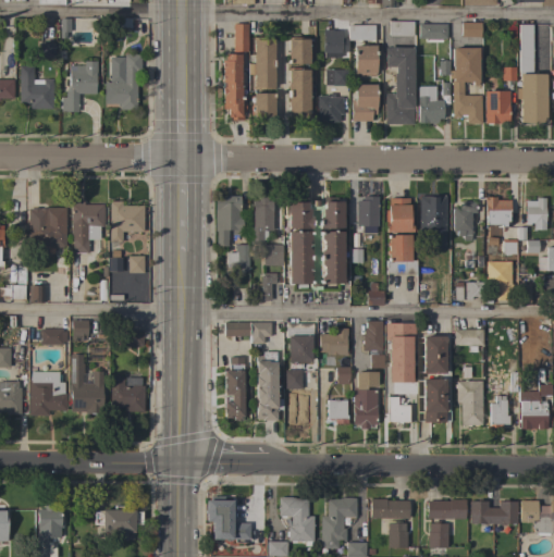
[(62,19),(72,19),(72,32),(69,32),(69,38),(62,38),(62,19)]
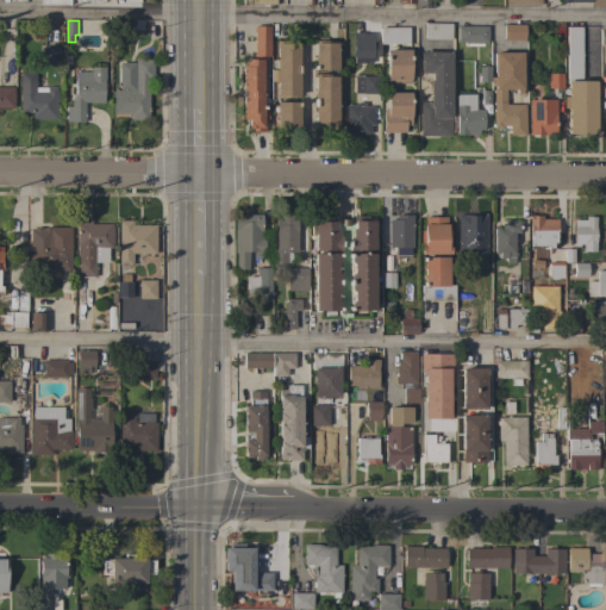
[(127,20),(144,20),(144,31),(127,31),(127,20)]
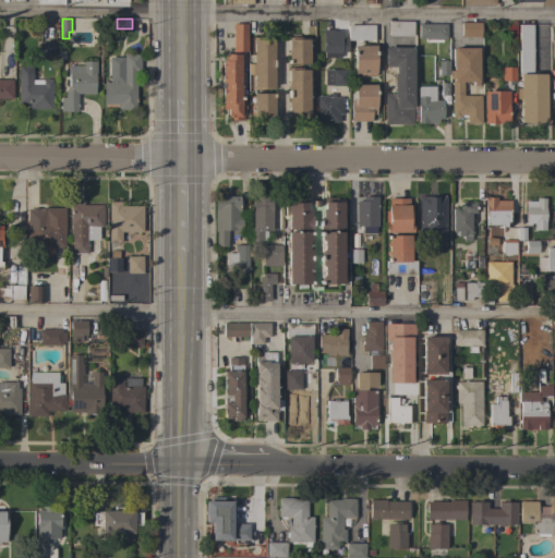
[(391,36),(391,21),(417,21),(415,36),(391,36)]
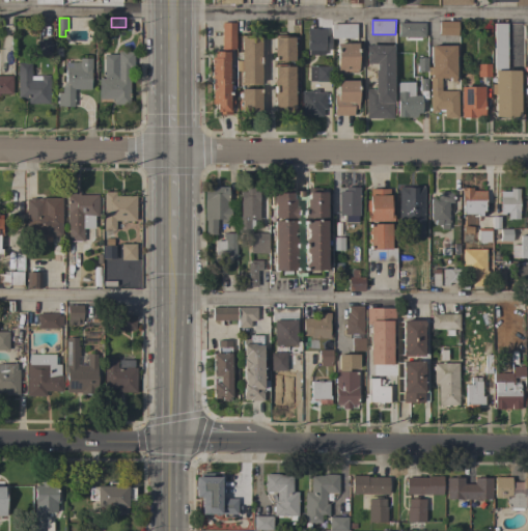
[(441,35),(441,22),(460,22),(460,34),(441,35)]
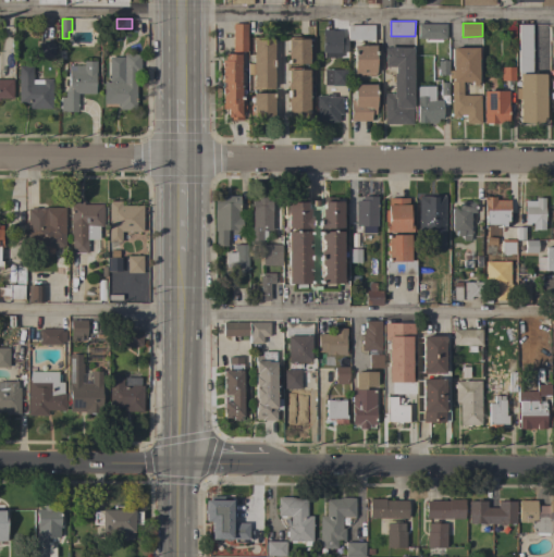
[(230,121),(230,109),(225,109),(225,95),(224,95),(224,87),(226,87),(226,82),(224,82),(224,73),(224,70),(223,70),(223,61),(226,61),(226,54),(235,54),(235,24),(249,24),(249,51),(244,52),(244,66),(243,66),(243,76),(244,76),(244,102),(247,102),(247,112),(245,112),(245,120),(230,121)]
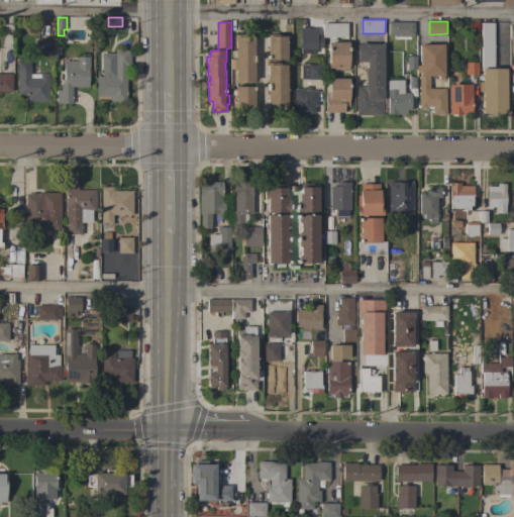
[(416,22),(416,35),(412,35),(412,36),(397,36),(397,35),(390,35),(390,22),(416,22)]
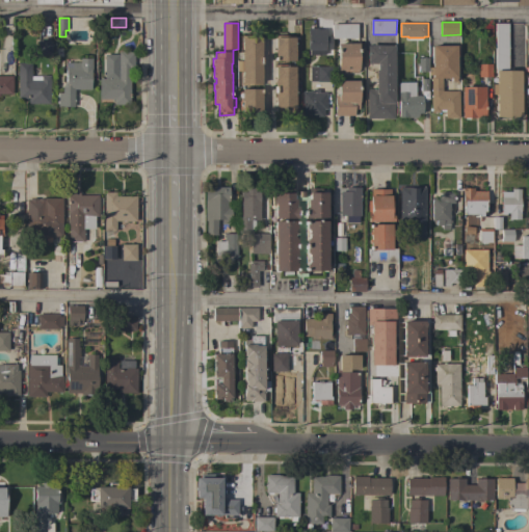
[(523,116),(498,116),(498,73),(498,23),(510,23),(510,71),(523,71),(523,116)]
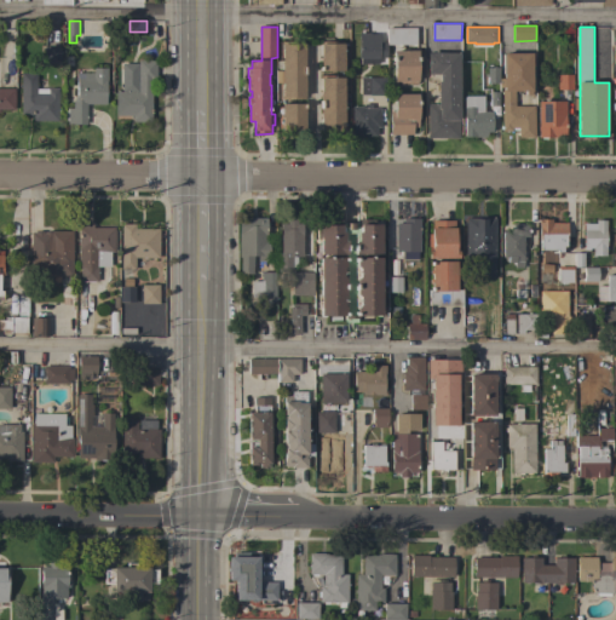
[(419,28),(419,45),(390,45),(390,28),(419,28)]
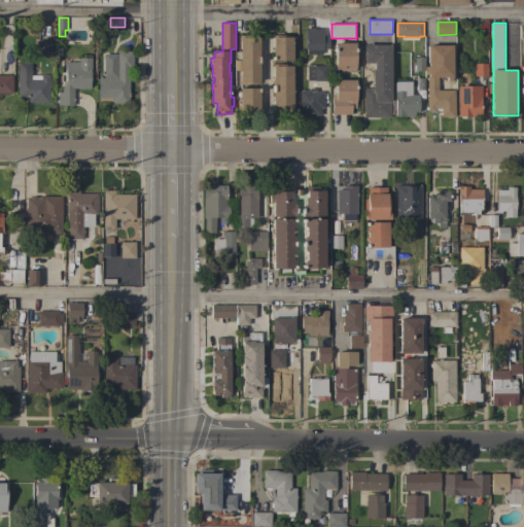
[(307,28),(316,28),(316,29),(325,29),(325,36),(330,36),(330,48),(325,48),(325,50),(321,50),(321,53),(311,53),(311,50),(307,50),(307,28)]
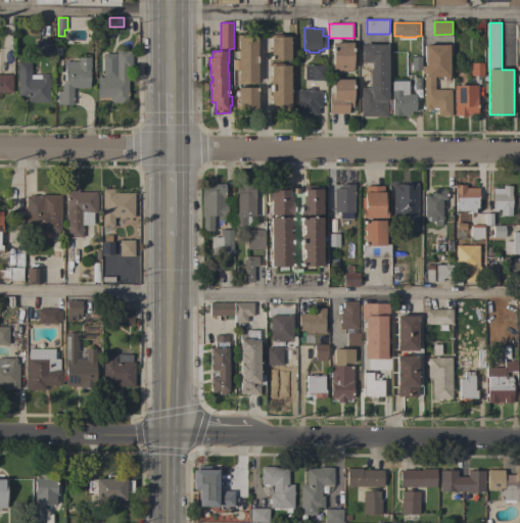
[(260,84),(241,84),(240,35),(258,35),(260,84)]
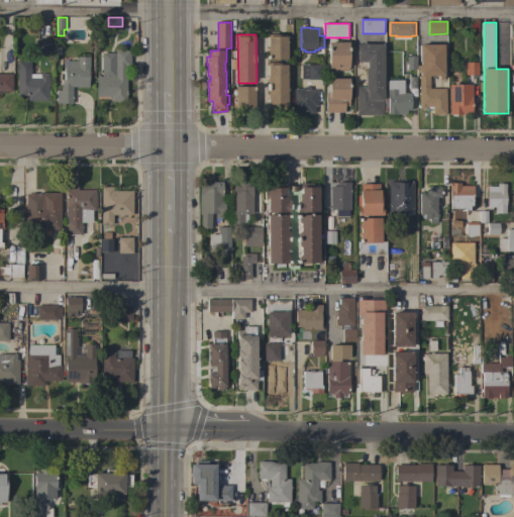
[(289,34),(289,60),(270,60),(270,34),(289,34)]
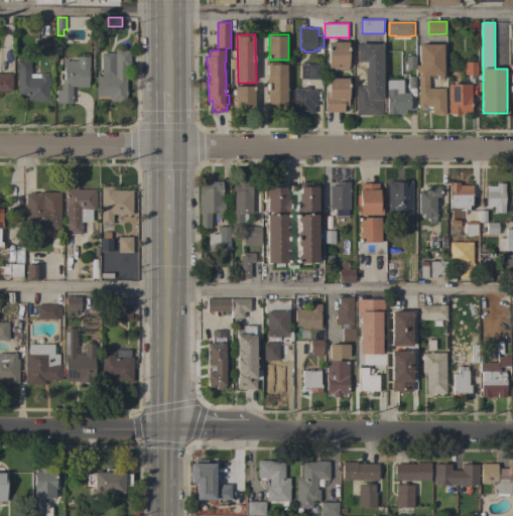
[(53,52),(39,53),(39,40),(52,39),(53,52)]
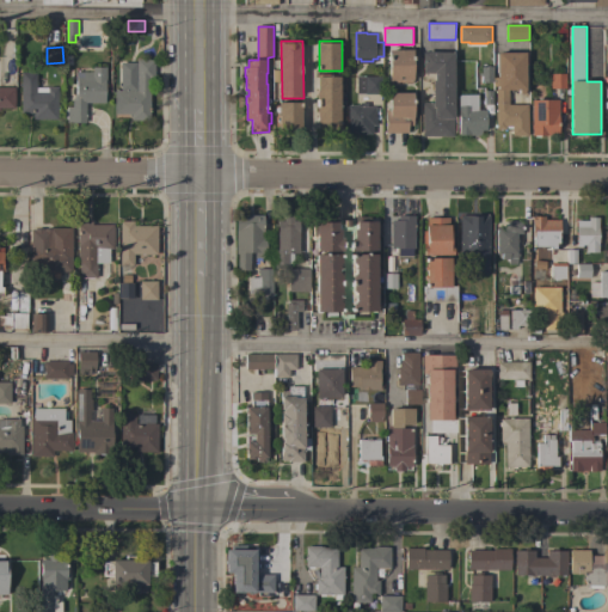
[(415,83),(391,83),(391,50),(415,50),(415,83)]
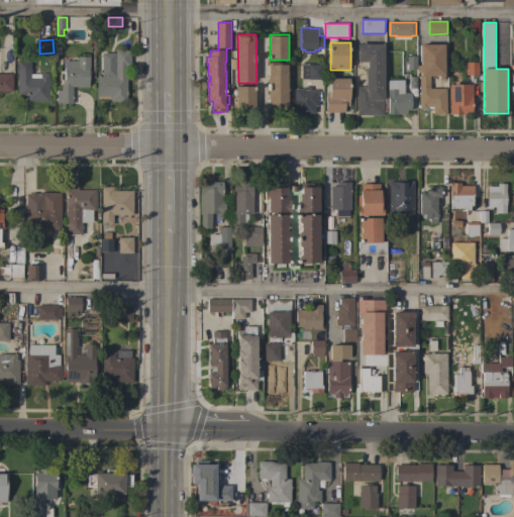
[(385,100),(385,115),(358,115),(358,87),(367,87),(367,68),(369,68),(369,62),(358,62),(358,44),(385,44),(385,100)]
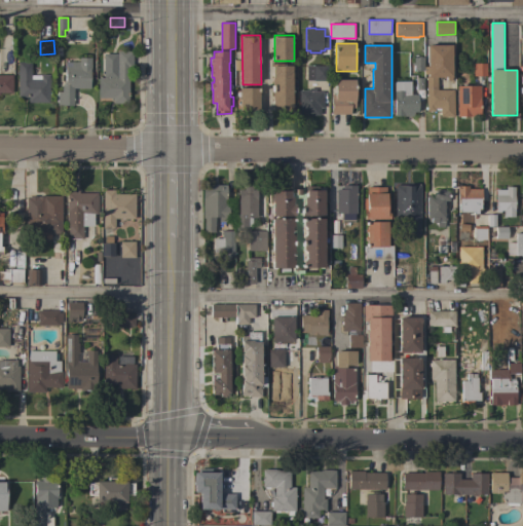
[(455,117),(442,117),(442,110),(437,110),(437,111),(428,111),(427,76),(430,76),(430,74),(426,74),(425,67),(430,67),(428,45),(453,45),(453,77),(453,80),(448,80),(448,77),(439,77),(439,90),(455,89),(455,117)]
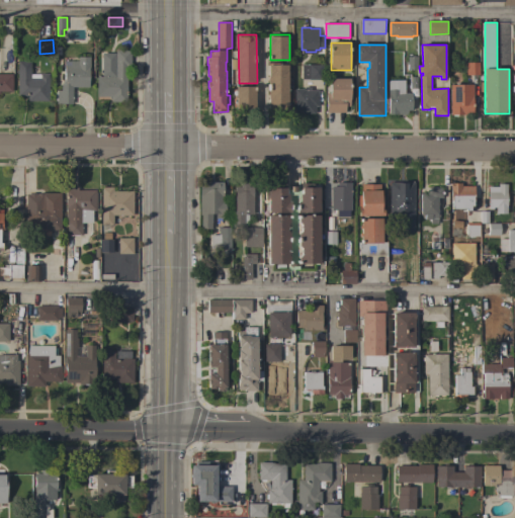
[(99,77),(117,77),(117,51),(133,51),(133,67),(129,67),(129,102),(113,102),(113,97),(98,97),(99,77)]
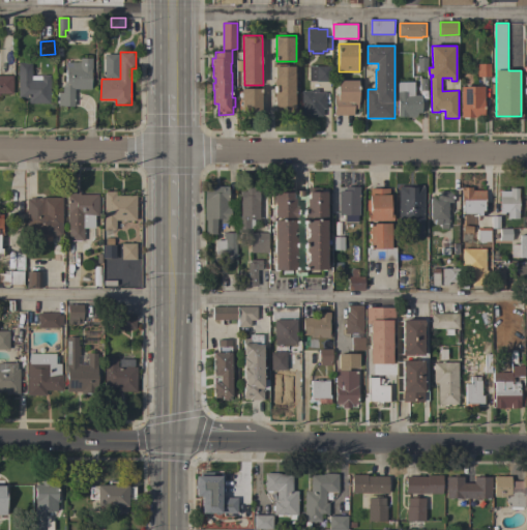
[(77,89),(76,107),(60,107),(60,92),(64,92),(64,85),(67,85),(67,62),(82,62),(82,58),(94,58),(93,69),(93,89),(77,89)]
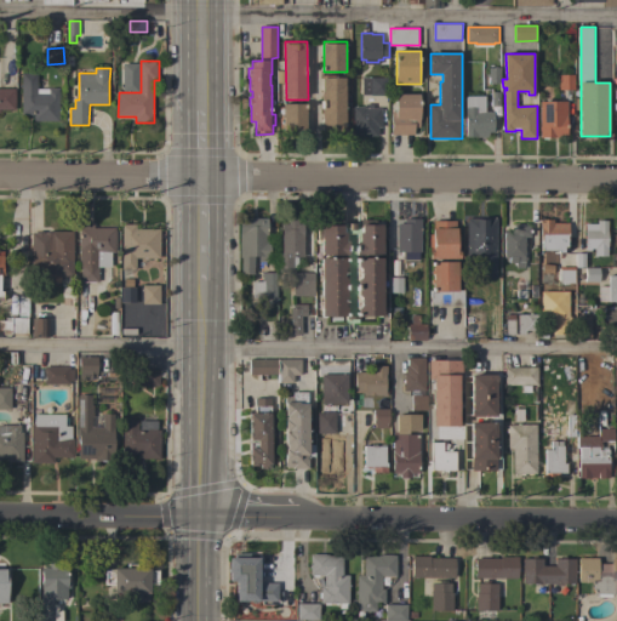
[(502,84),(491,84),(491,78),(487,78),(487,74),(491,74),(491,68),(502,68),(502,84)]
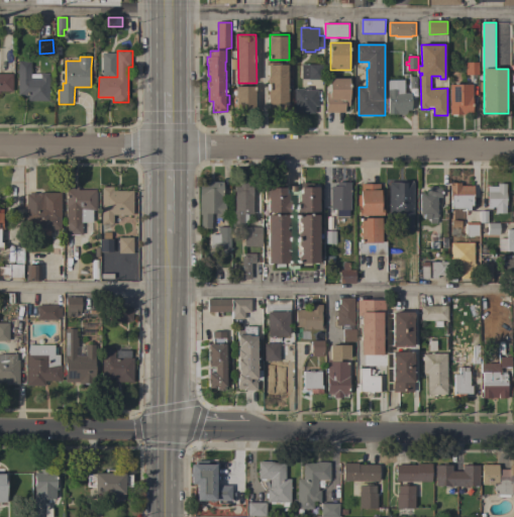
[(480,75),(468,75),(467,63),(480,62),(480,75)]
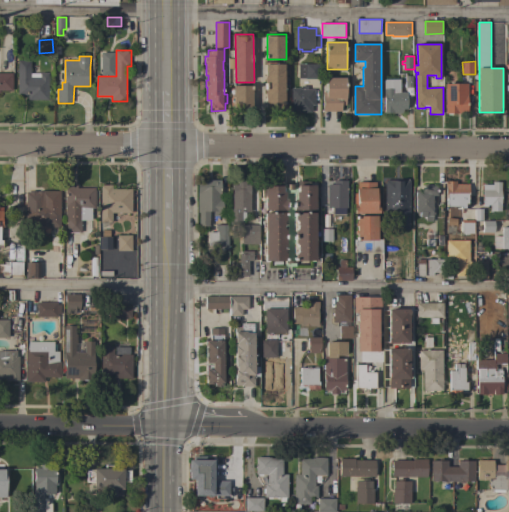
[(286,62),(286,109),(268,109),(267,62),(286,62)]
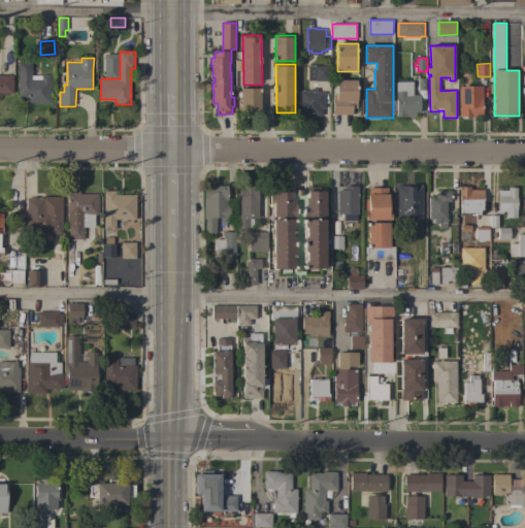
[(309,81),(309,66),(331,66),(331,81),(309,81)]
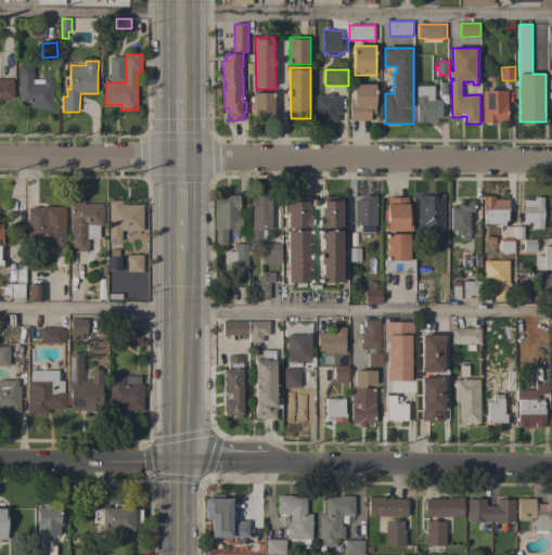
[(21,75),(35,75),(35,79),(54,79),(54,108),(31,108),(31,103),(21,103),(21,75)]
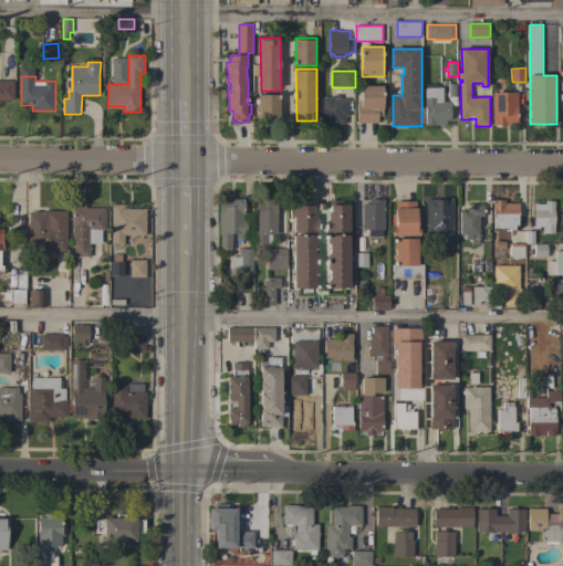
[(0,81),(16,81),(16,101),(0,100),(0,81)]
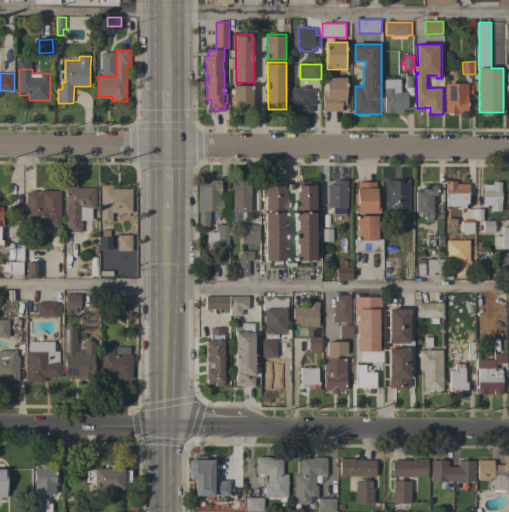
[(324,111),(324,92),(328,92),(328,78),(347,77),(348,105),(343,105),(343,111),(324,111)]
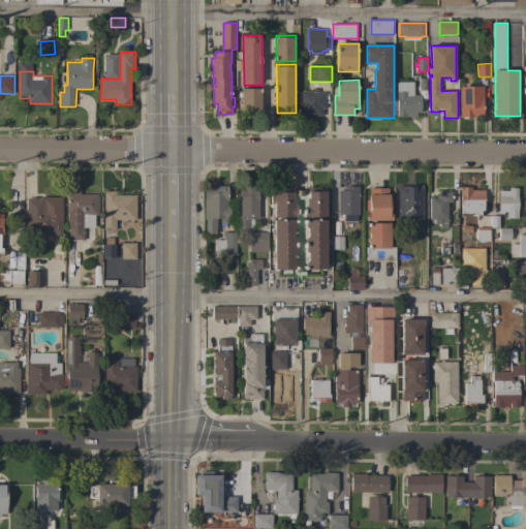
[(414,82),(415,95),(422,95),(423,113),(419,113),(419,117),(399,117),(398,83),(400,82),(414,82)]
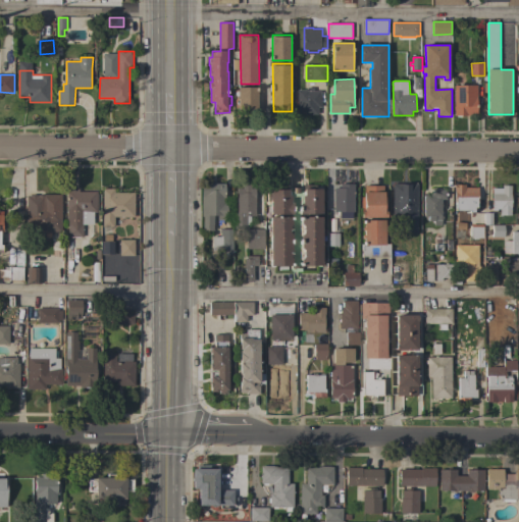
[(456,86),(479,86),(479,115),(456,115),(456,86)]
